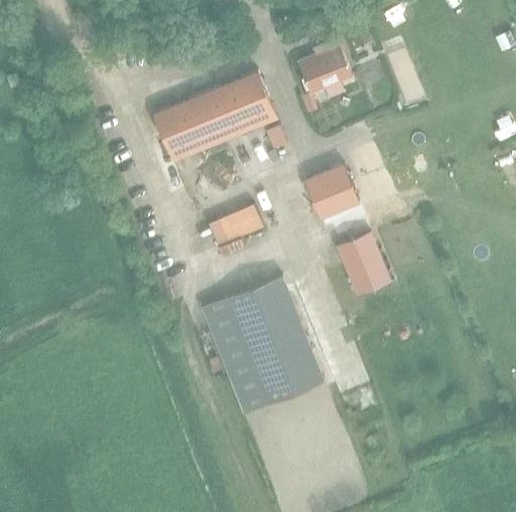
[(284,59),(297,91),(348,70),(342,56),(333,60),(326,43),(284,59)]
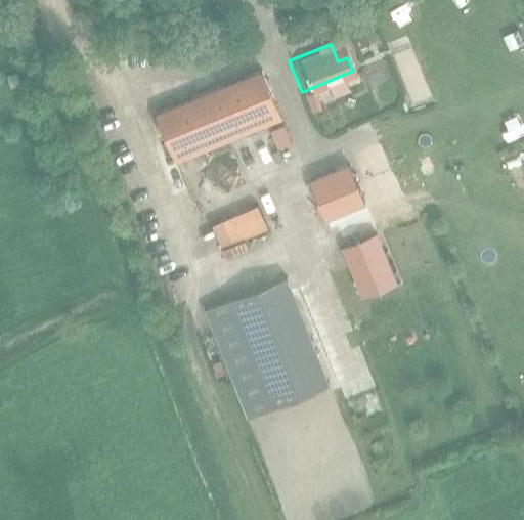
[(401,84),(422,77),(411,50),(391,58),(401,84)]
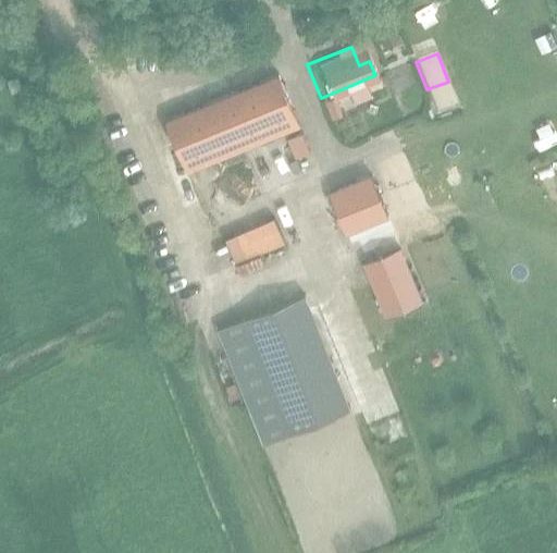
[(277,76),(164,123),(186,175),(299,130),(277,76)]
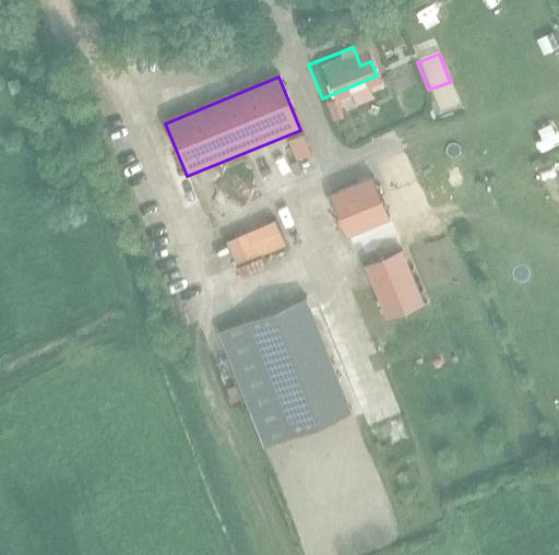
[(304,137),(287,143),(296,162),(311,155),(304,137)]
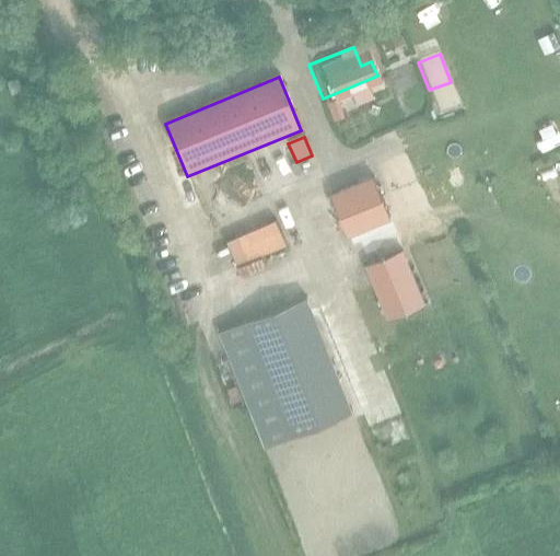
[(348,236),(389,219),(372,178),(330,196),(348,236)]
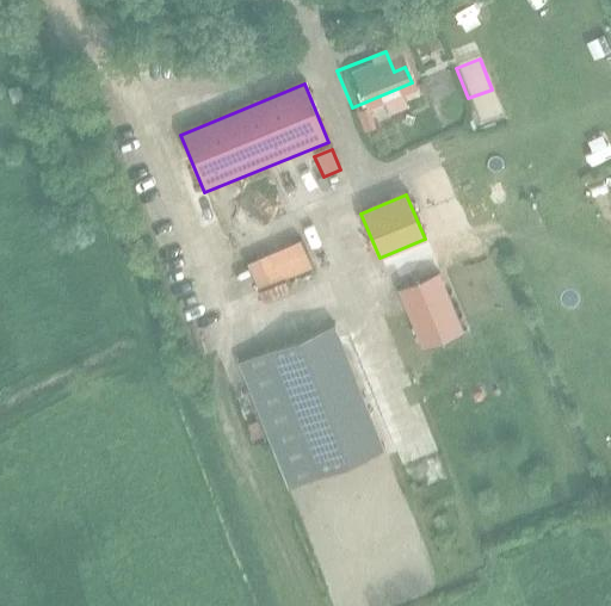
[(303,240),(248,263),(261,292),(315,270),(303,240)]
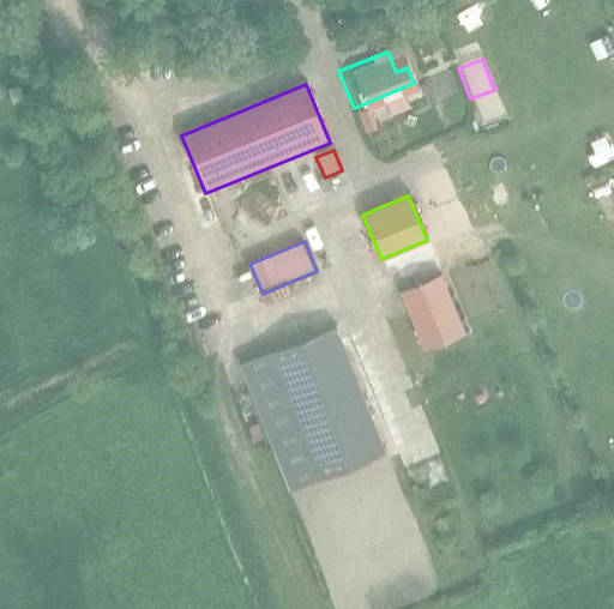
[(401,293),(425,353),(464,336),(440,277),(401,293)]
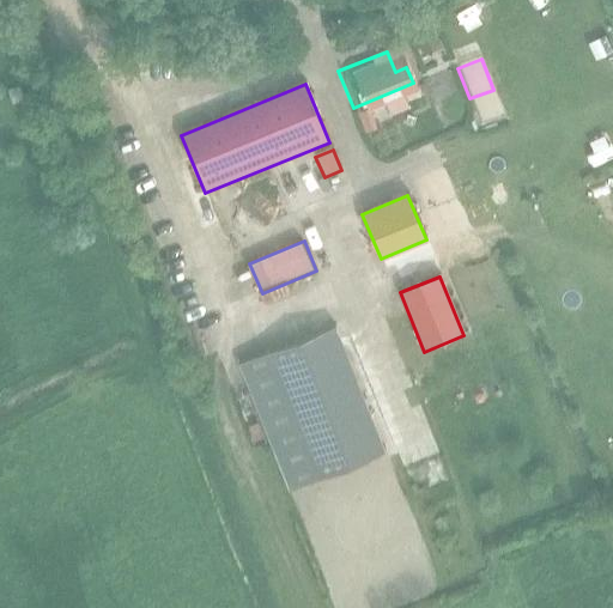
[(238,365),(289,491),(384,453),(334,328),(238,365)]
